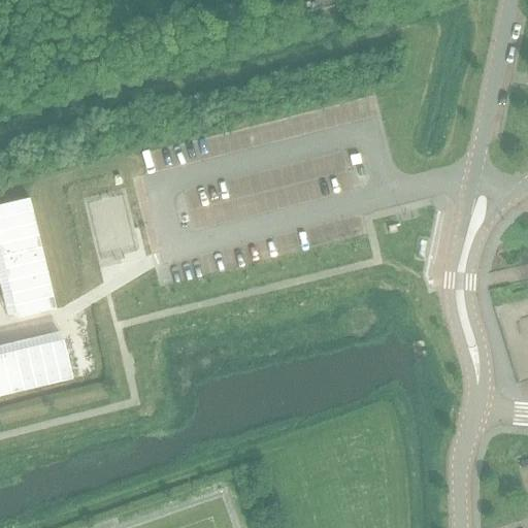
[(29,198),(0,204),(0,243),(38,235),(29,198)]
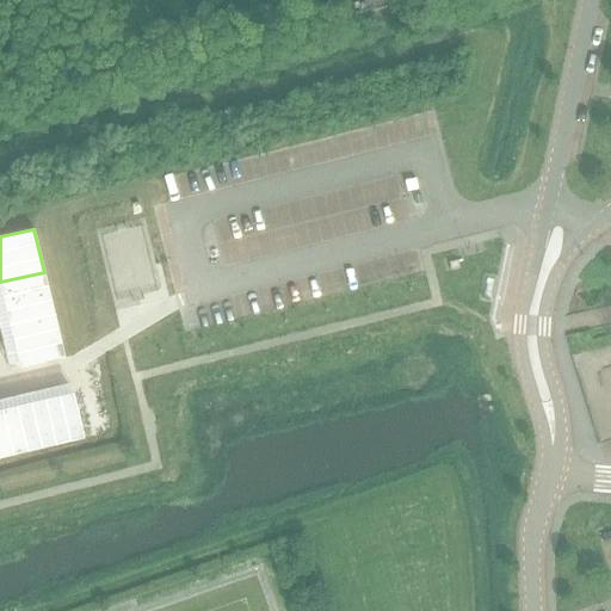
[(44,272),(0,282),(0,288),(8,325),(54,314),(44,272)]
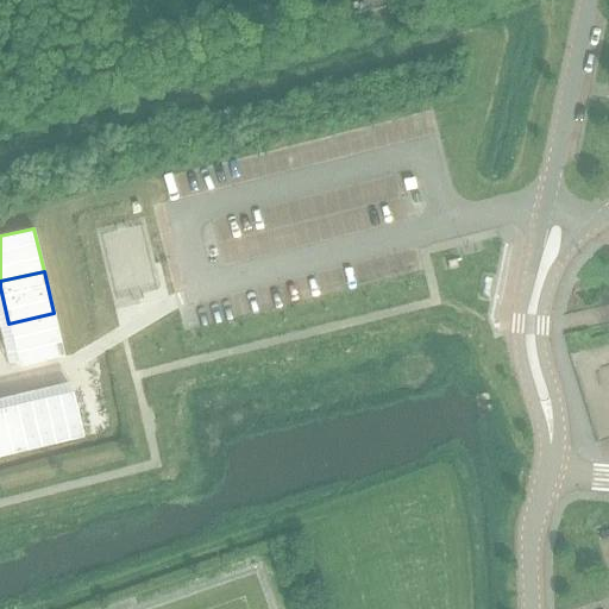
[(45,399),(73,393),(70,380),(13,393),(0,396),(0,334),(8,369),(19,366),(14,347),(8,324),(0,287),(0,409),(16,406),(45,399)]
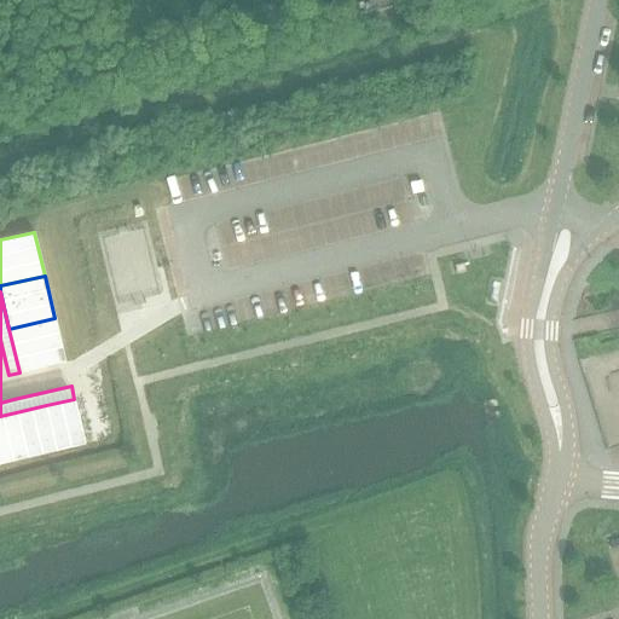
[(55,318),(9,329),(15,353),(19,372),(65,362),(55,318)]
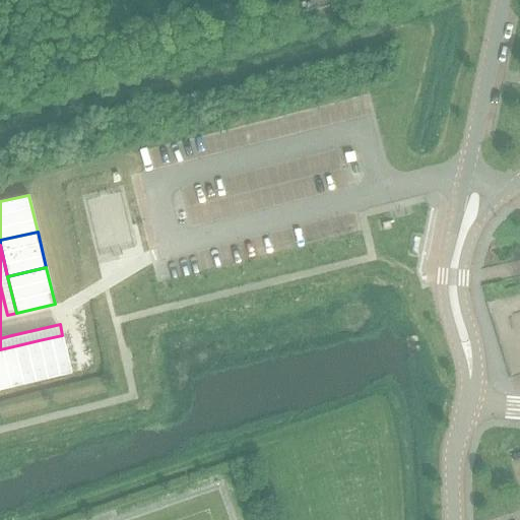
[(39,340),(13,346),(22,385),(71,373),(62,335),(39,340)]
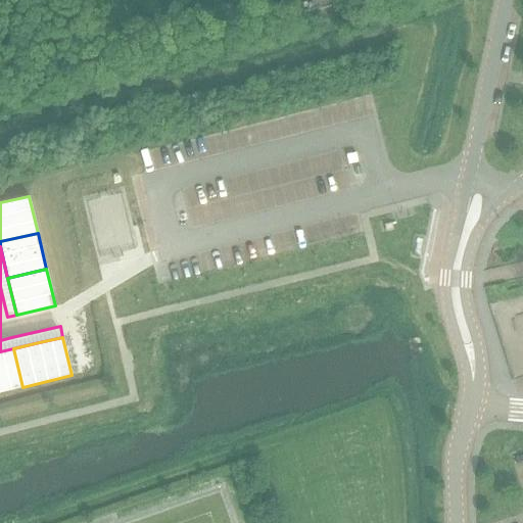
[(13,348),(0,351),(0,392),(22,387),(13,348)]
